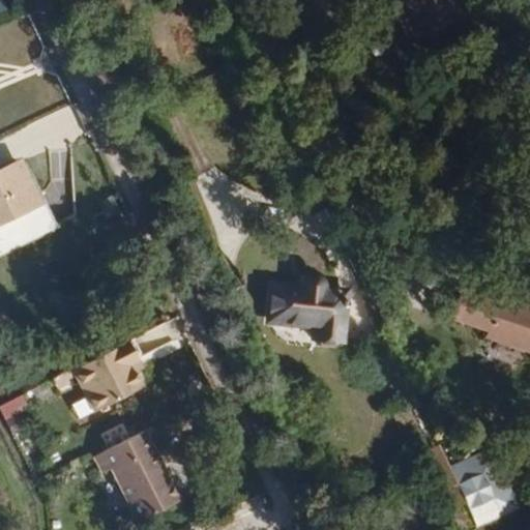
[(460,12),(453,0),(399,0),(416,35),(460,12)]
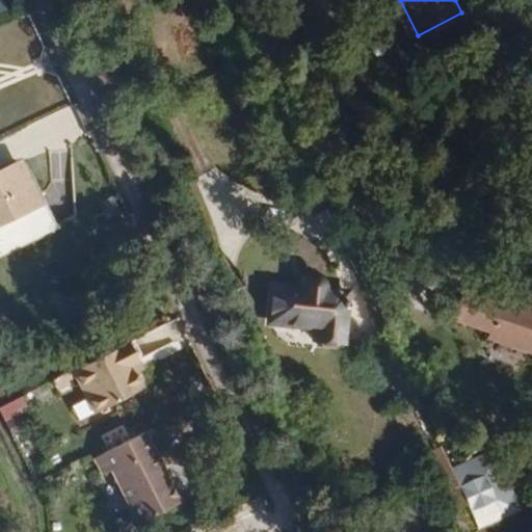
[(0,256),(58,227),(22,160),(0,169),(0,256)]
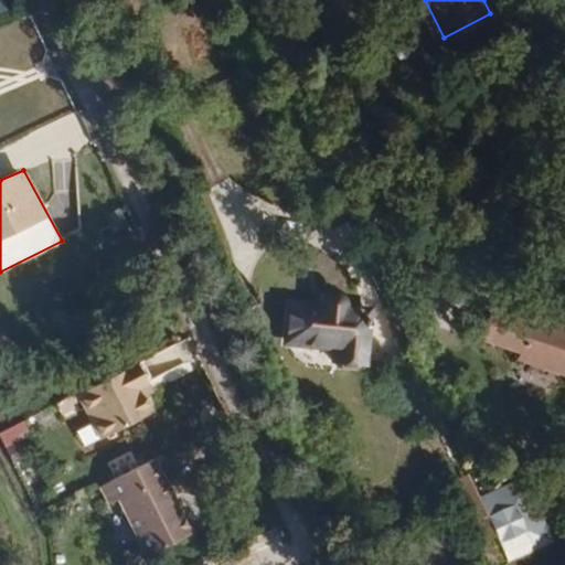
[(564,373),(564,327),(528,315),(524,323),(491,312),(482,339),(521,352),(519,359),(561,372),(564,373)]
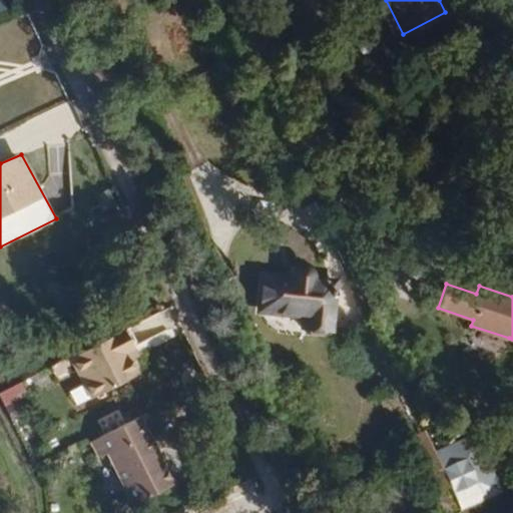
[(340,354),(340,304),(322,304),(319,296),(316,293),(310,292),(306,294),(303,298),(303,303),(267,302),(266,343),(311,344),(311,354),(340,354)]
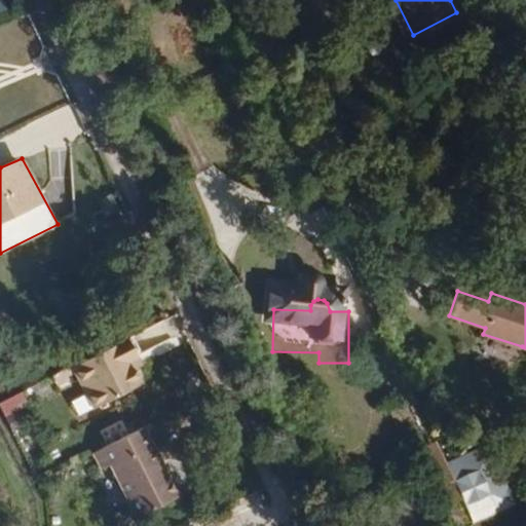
[(176,315),(130,333),(142,360),(186,342),(176,315)]
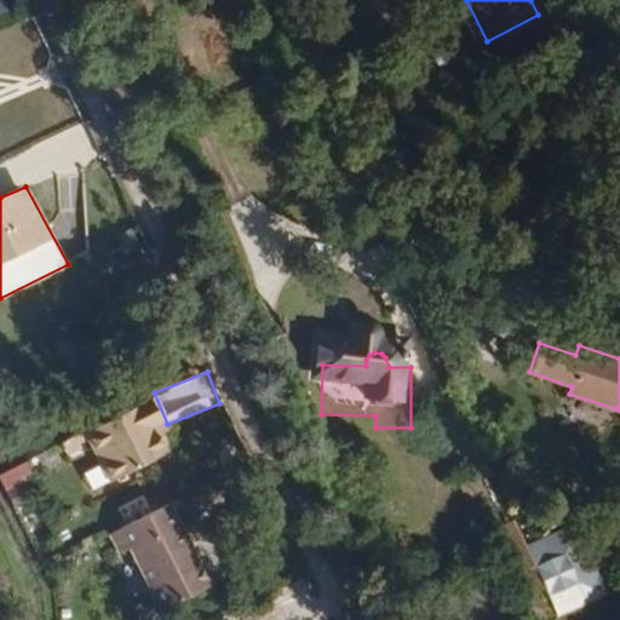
[(164,459),(155,443),(150,432),(159,429),(149,407),(84,437),(105,487),(164,459)]
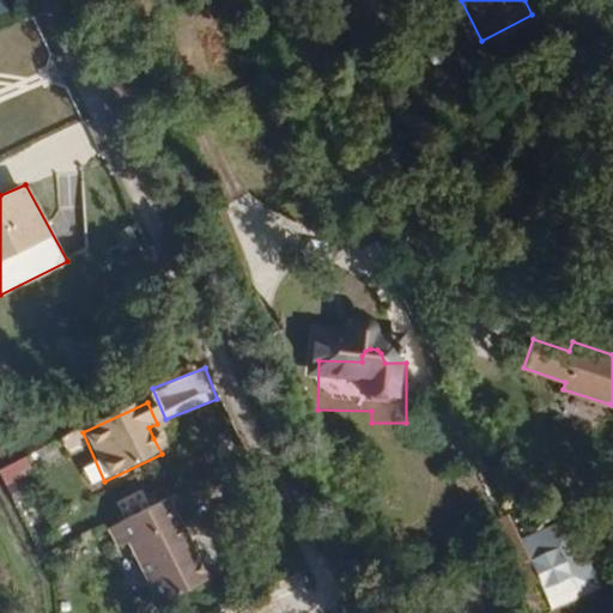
[(162,435),(157,424),(149,428),(153,438),(162,435)]
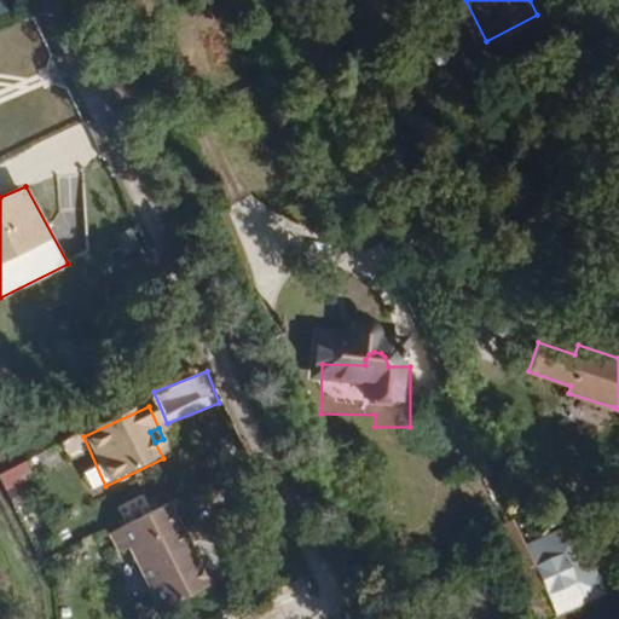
[(202,593),(163,510),(108,536),(117,557),(128,554),(157,613),(202,593)]
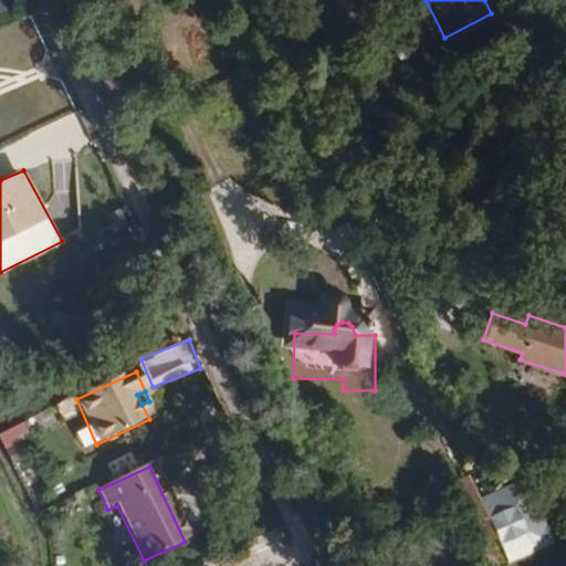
[(495,565),(510,559),(471,474),(452,483),(490,565),(495,565)]
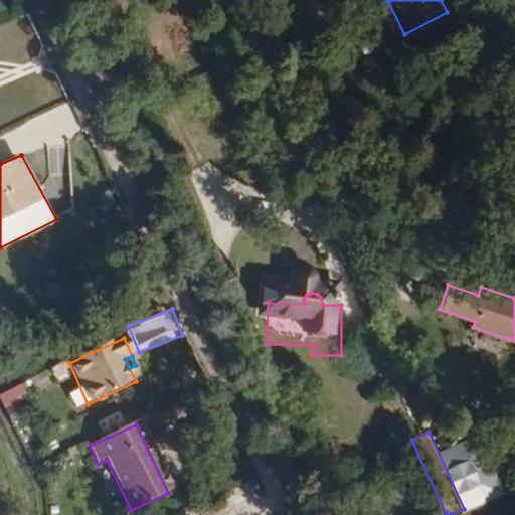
[(506,491),(481,435),(439,453),(464,509),(506,491)]
